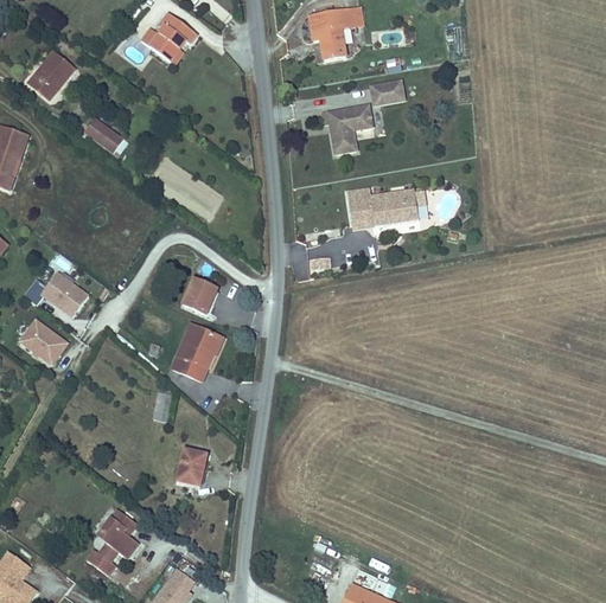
[(361,6),(310,15),(314,40),(323,39),(324,45),(321,46),(324,61),(348,57),(343,29),(363,25),(361,6)]
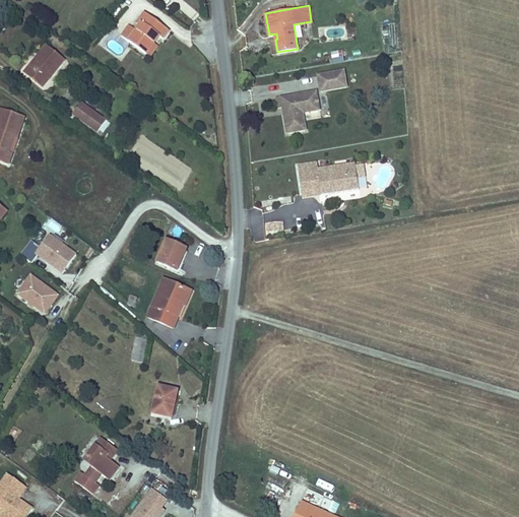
[(135,28),(127,39),(145,52),(148,55),(156,44),(153,42),(158,35),(161,37),(168,28),(144,11),(135,22),(138,24),(135,28)]
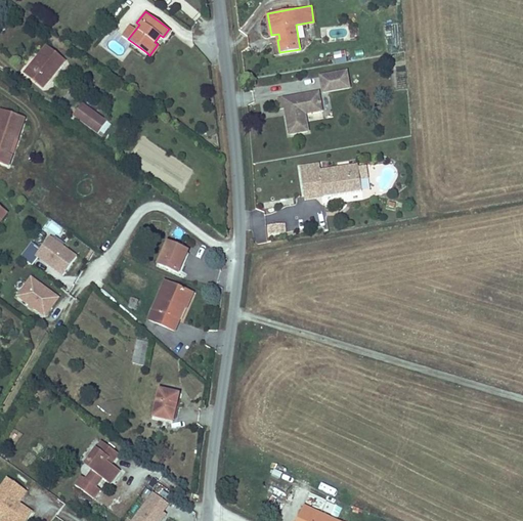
[(121,34),(128,39),(136,29),(129,23),(121,34)]
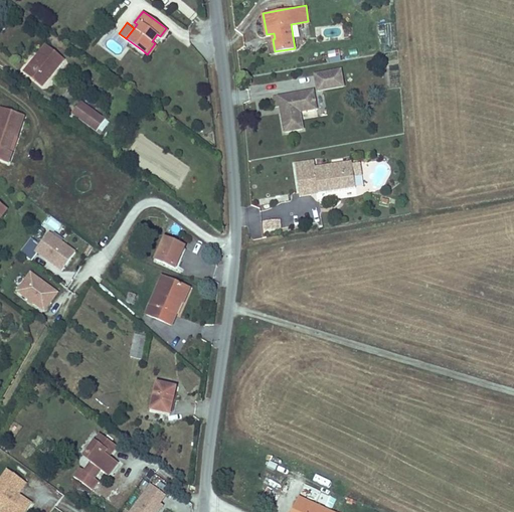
[(30,63),(28,61),(23,68),(41,83),(48,75),(62,58),(44,43),(36,53),(37,54),(30,63)]
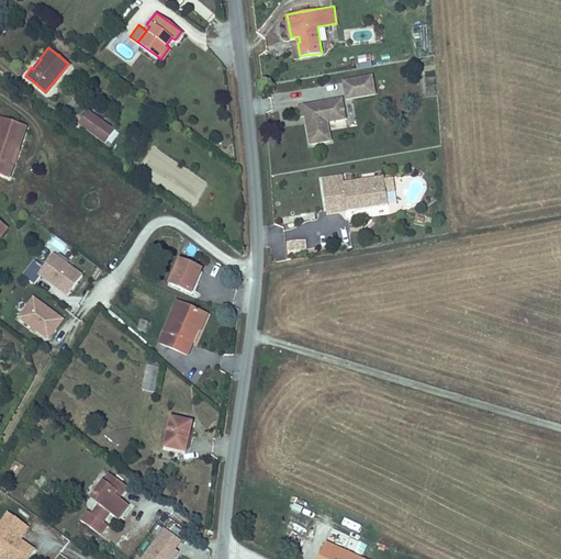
[(356,54),(358,63),(371,59),(369,52),(356,54)]
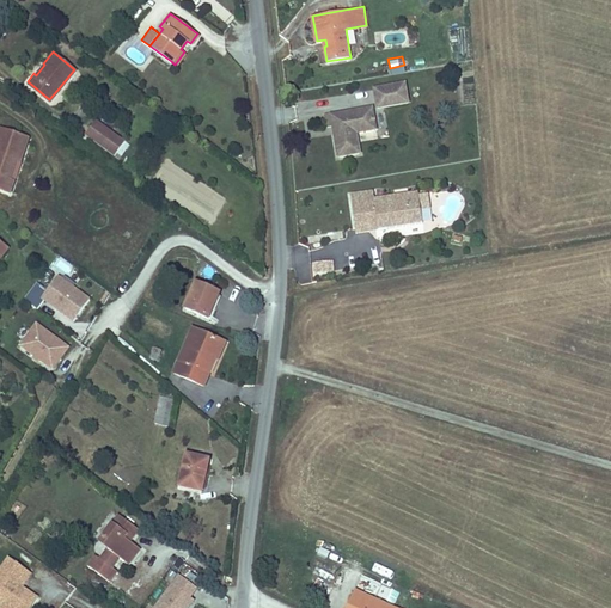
[(42,62),(34,73),(36,75),(44,65),(43,63),(42,62)]
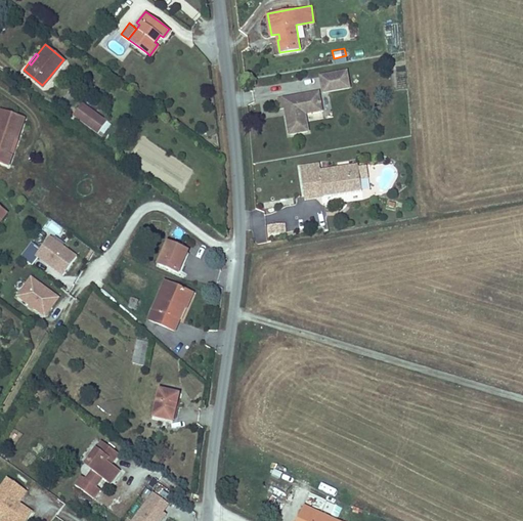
[(345,70),(318,74),(321,90),(348,85),(345,70)]
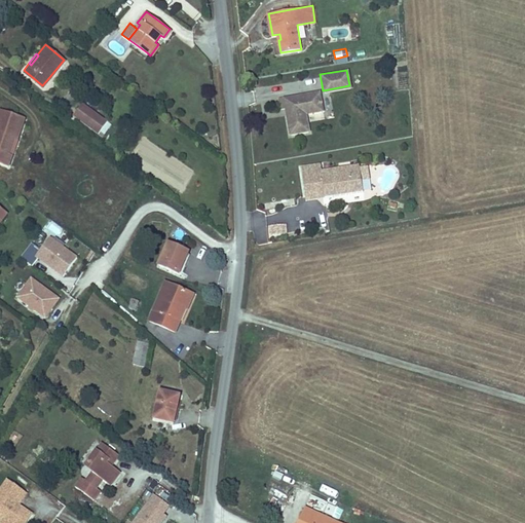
[(280,107),(286,106),(290,106),(291,112),(287,112),(290,133),(308,129),(305,112),(322,109),(319,90),(278,98),(280,107)]
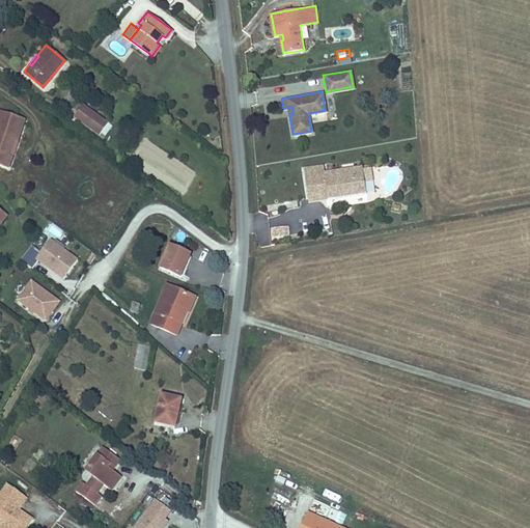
[(83,102),(73,114),(99,133),(108,120),(83,102)]
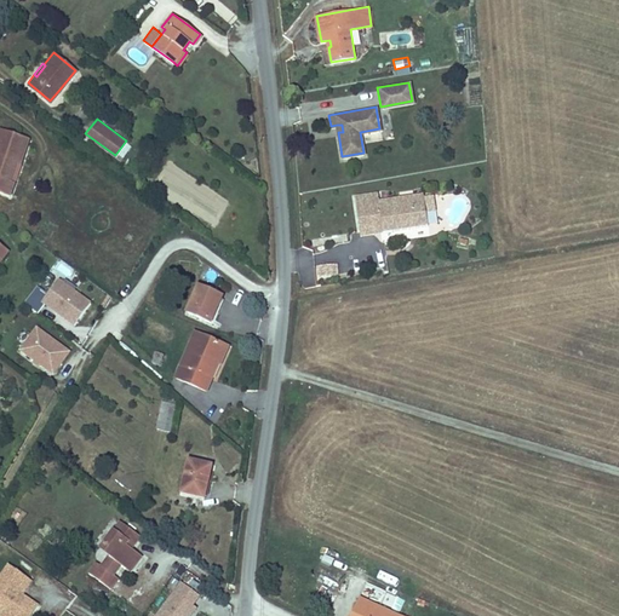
[(0,189),(10,193),(13,182),(9,180),(16,160),(19,162),(27,138),(0,130),(0,189)]
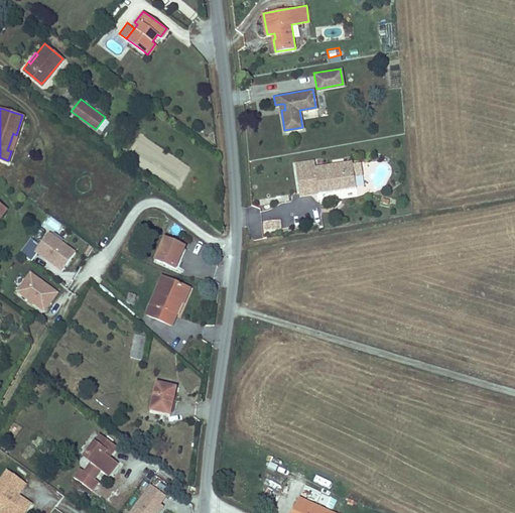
[(309,190),(308,182),(315,181),(317,193),(355,186),(353,173),(361,172),(359,160),(314,167),(313,160),(294,163),(298,193),(309,190)]
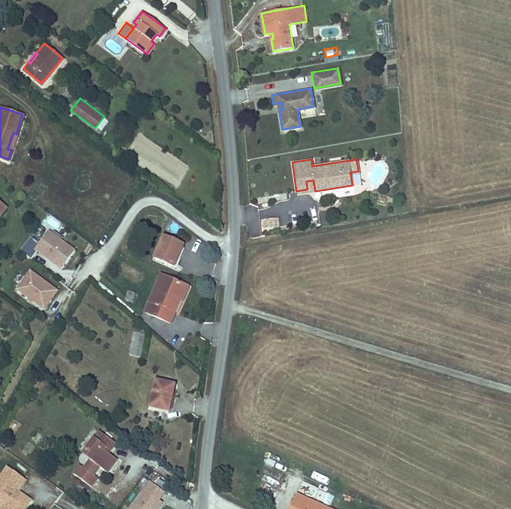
[(307,189),(296,191),(297,194),(315,191),(313,180),(306,181),(307,189)]
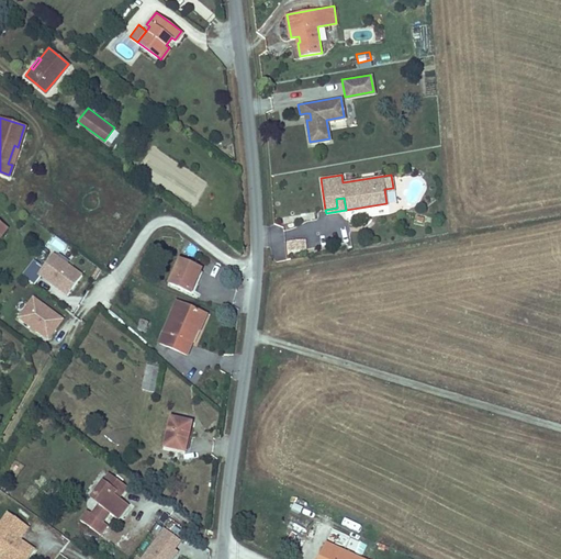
[(386,203),(346,210),(347,219),(388,212),(386,203)]
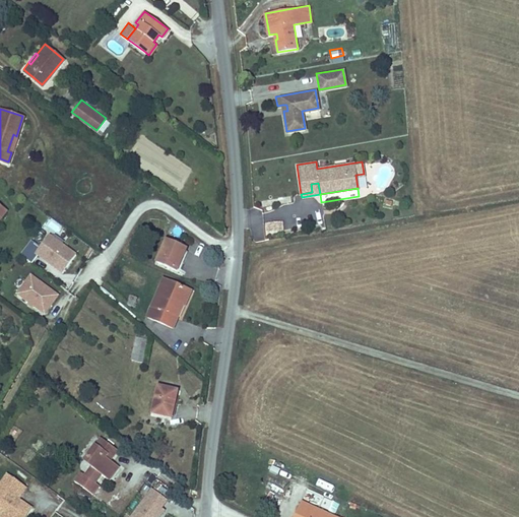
[(282,220),(265,222),(267,234),(283,232),(282,220)]
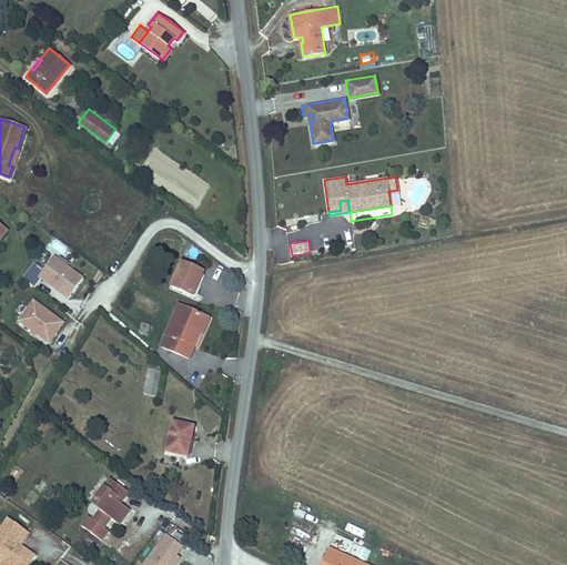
[(58,259),(52,253),(42,266),(37,273),(41,276),(67,295),(81,275),(67,264),(58,259)]
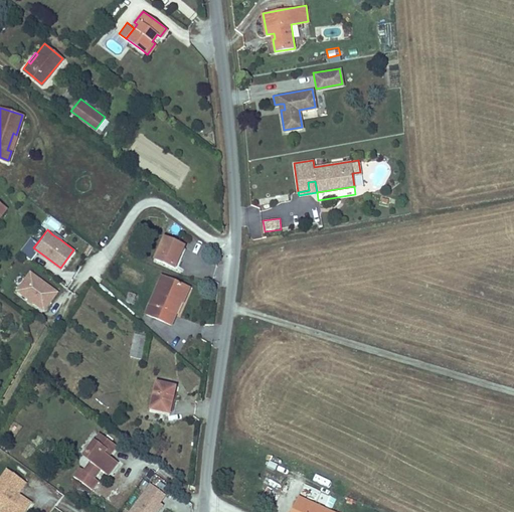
[(56,229),(52,234),(60,239),(63,234),(56,229)]
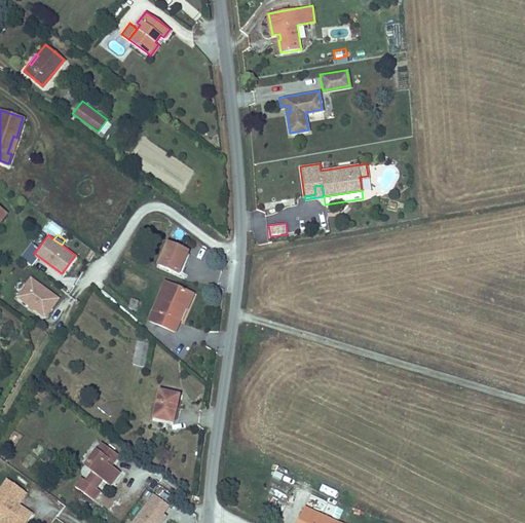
[(167,240),(157,263),(177,271),(187,250),(167,240)]
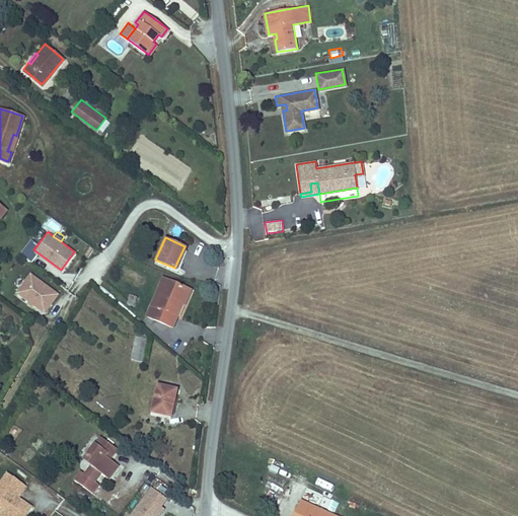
[(38,252),(33,249),(39,243),(31,238),(27,245),(21,252),(31,261),(38,252)]
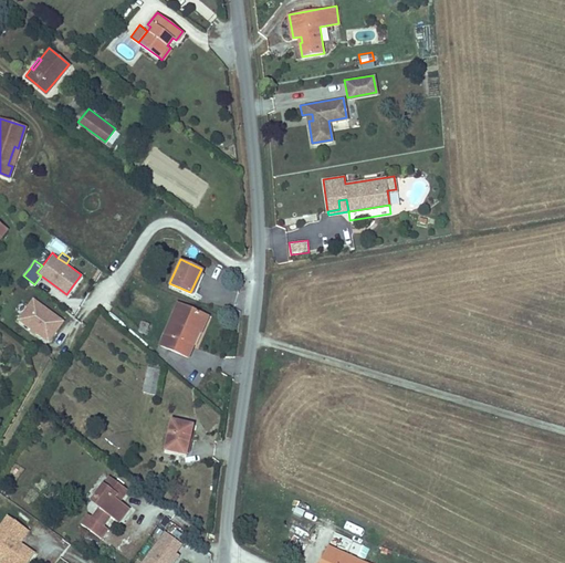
[(62,319),(32,296),(17,316),(46,339),(62,319)]
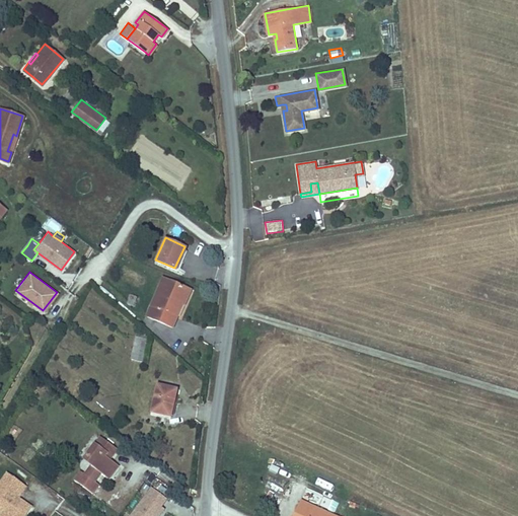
[(171,325),(176,314),(173,313),(178,300),(181,302),(183,302),(190,289),(163,277),(146,313),(171,325)]
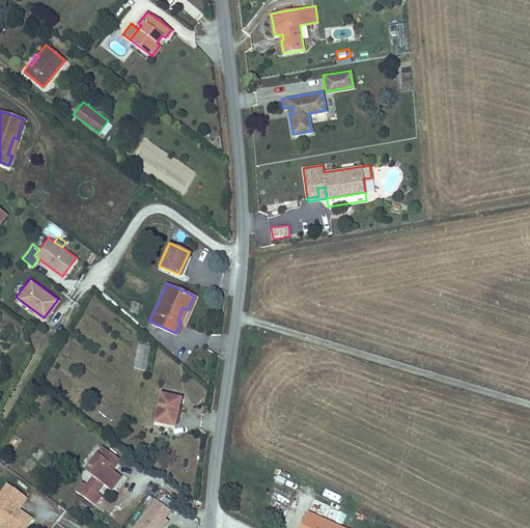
[(133,300),(129,308),(135,311),(139,302),(133,300)]
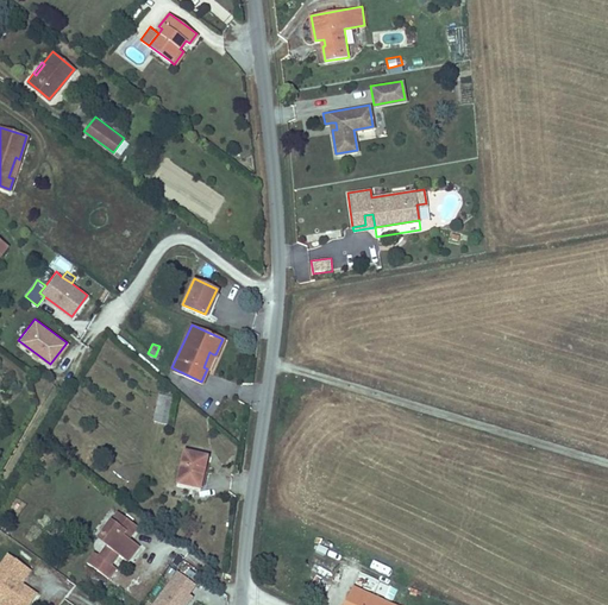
[(204,367),(207,369),(213,354),(210,352),(204,367)]
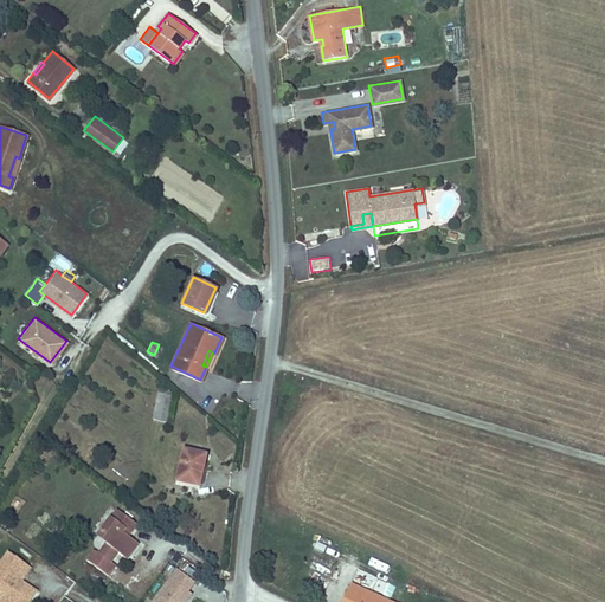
[(158,392),(152,416),(165,419),(171,394),(158,392)]
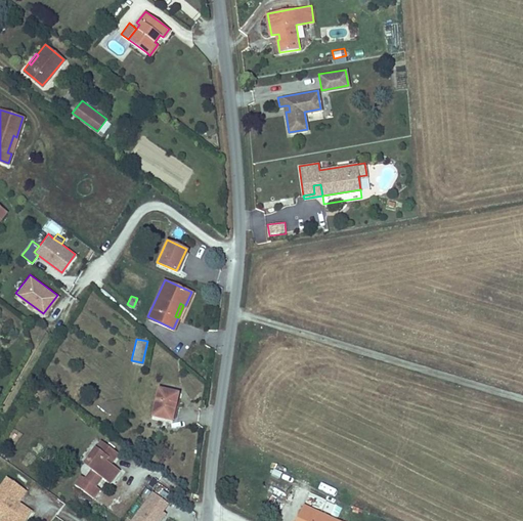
[(159,388),(154,415),(172,419),(177,392),(159,388)]
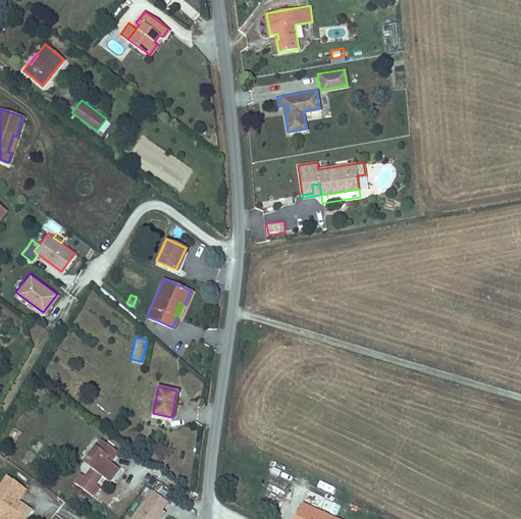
[(101,437),(86,457),(94,463),(85,475),(81,472),(75,478),(94,491),(99,484),(95,481),(101,473),(108,479),(117,466),(109,459),(116,449),(101,437)]
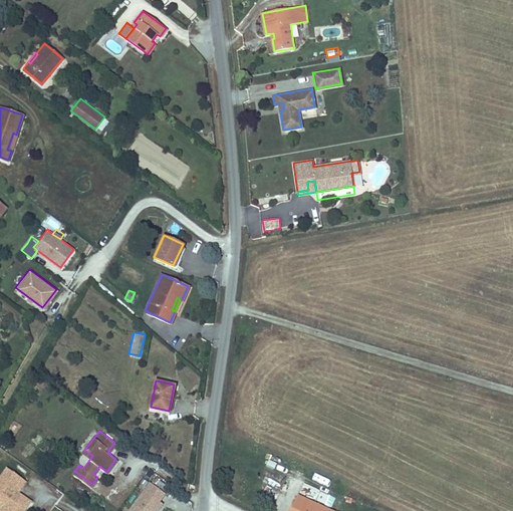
[(13,472),(6,467),(0,476),(0,498),(5,502),(2,507),(0,510),(1,510),(21,510),(30,500),(17,491),(6,483),(13,472)]
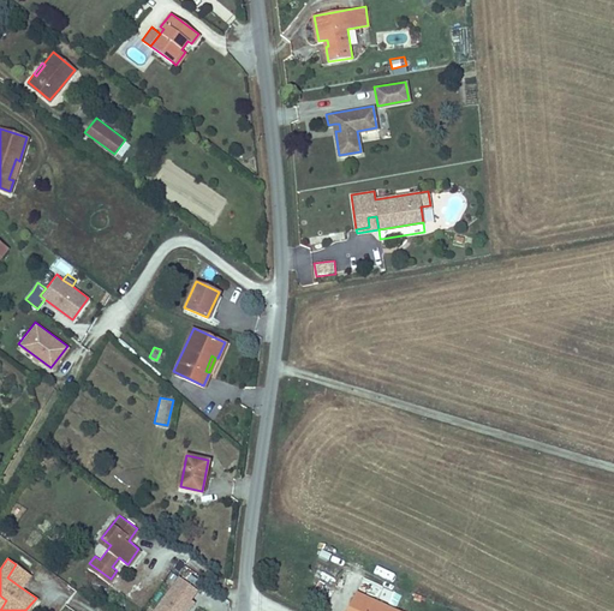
[(30,574),(16,564),(7,577),(21,587),(30,574)]
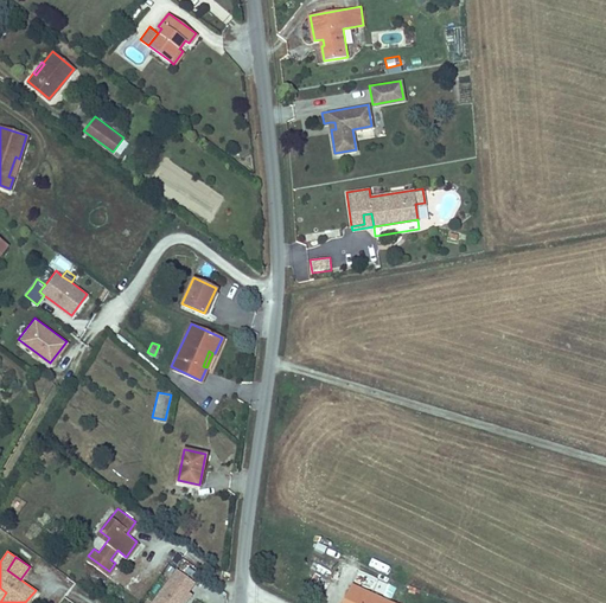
[(183,573),(193,581),(198,573),(187,566),(183,573)]
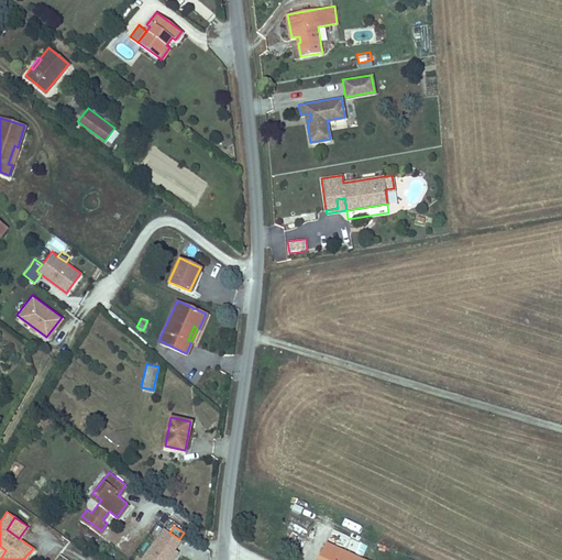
[(169,533),(163,528),(141,559),(167,559),(175,549),(180,541),(179,539),(169,533)]
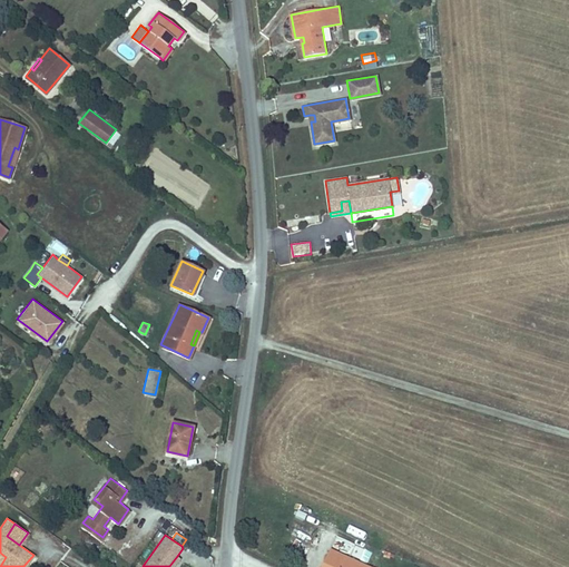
[(369,566),(330,549),(321,566),(369,566)]
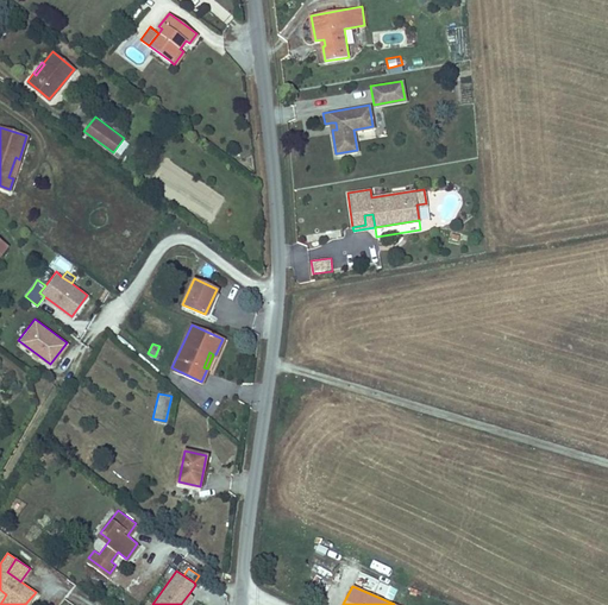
[(189,593),(181,604),(187,604),(193,597),(189,593)]
